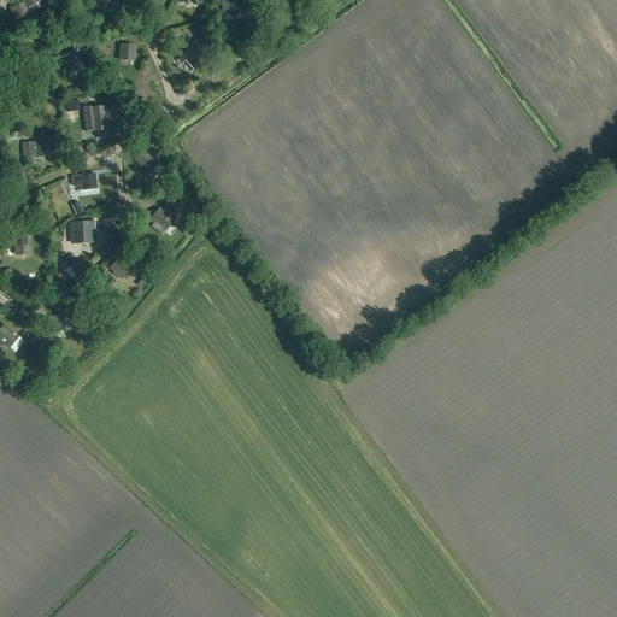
[(15,19),(19,18),(27,16),(24,9),(39,3),(37,0),(22,0),(23,4),(11,9),(15,19)]
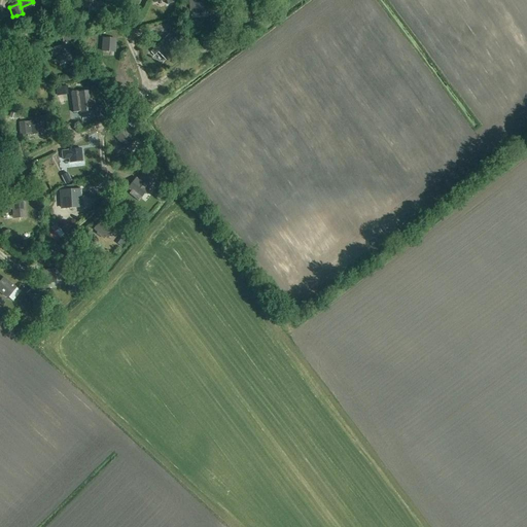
[(204,0),(195,1),(194,0),(188,0),(190,9),(196,9),(196,13),(208,12),(207,0),(204,0)]
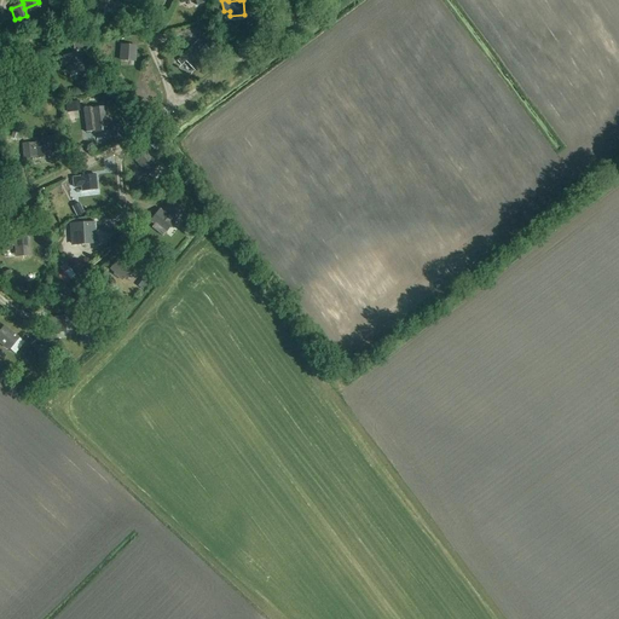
[(82,38),(71,40),(74,51),(85,48),(82,38)]
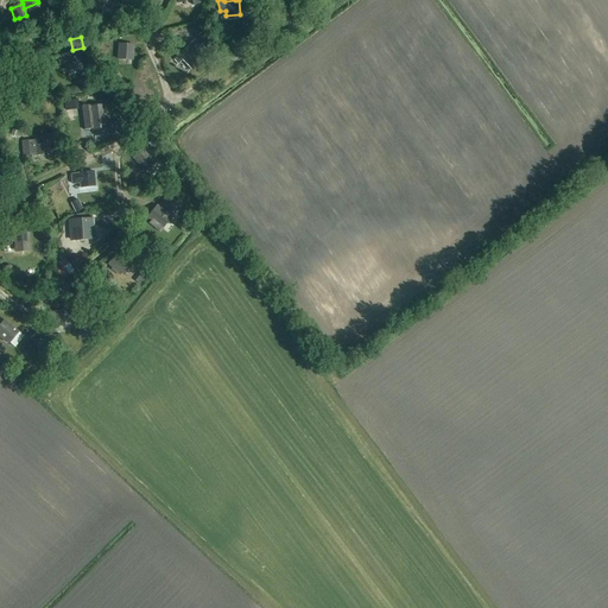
[(191,70),(201,59),(194,52),(198,48),(194,42),(175,61),(178,64),(182,59),(191,70)]
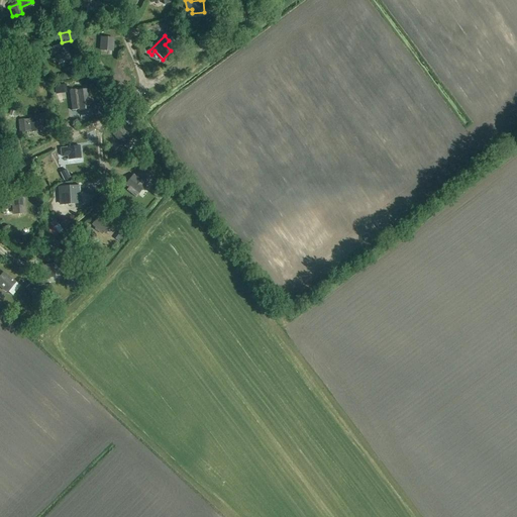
[(112,52),(113,39),(101,38),(100,50),(112,52)]
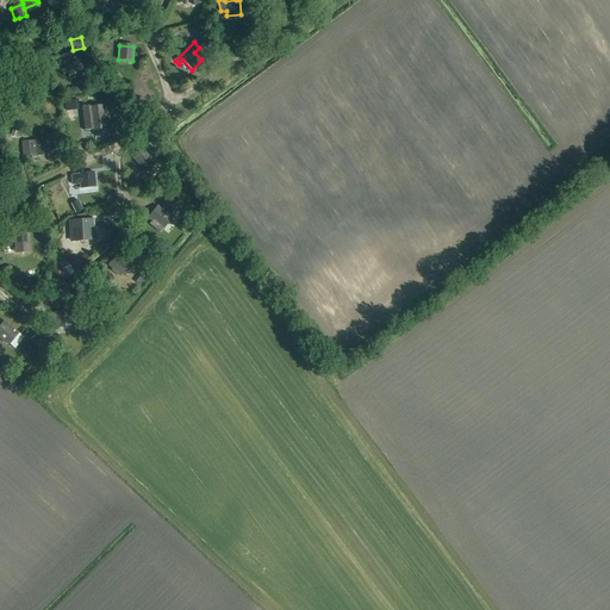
[(66,70),(80,68),(76,54),(62,56),(62,57),(57,58),(58,67),(64,66),(66,70)]
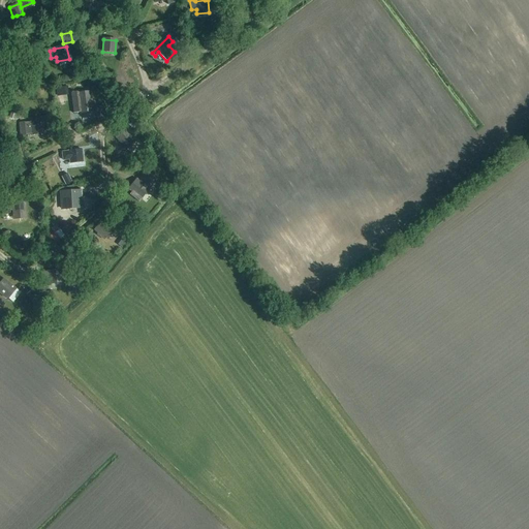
[(83,81),(79,82),(80,86),(81,86),(87,90),(91,86),(83,81)]
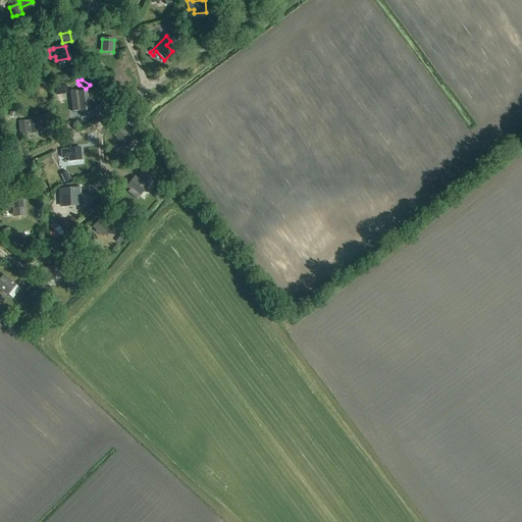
[(64,86),(58,87),(60,102),(66,101),(64,86)]
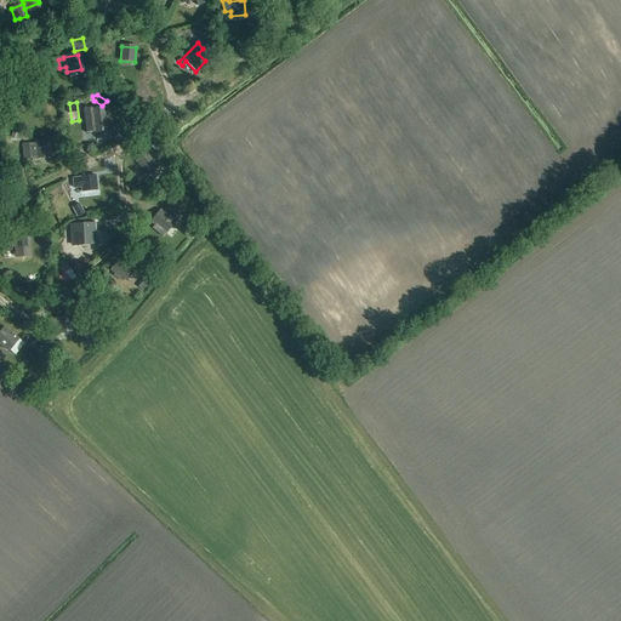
[(83,109),(86,134),(93,132),(93,134),(109,131),(106,107),(91,109),(91,108),(83,109)]
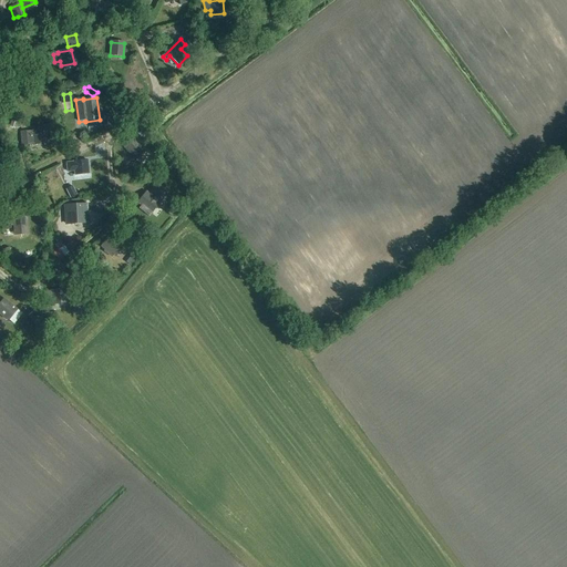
[(20,119),(13,116),(9,127),(16,130),(20,119)]
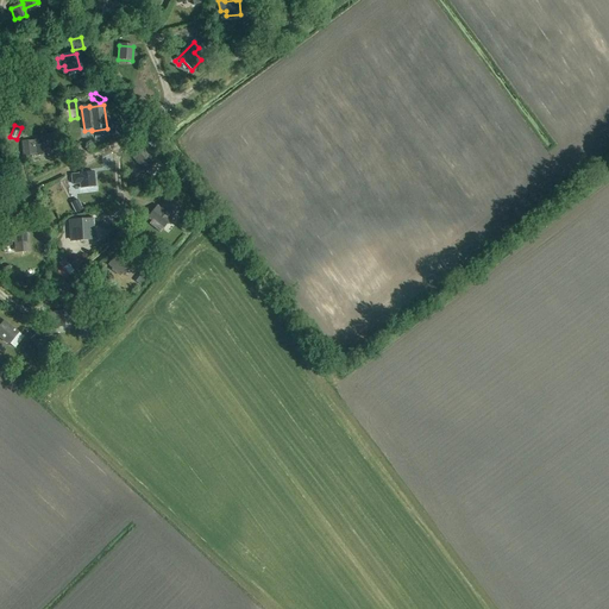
[(50,155),(49,139),(33,142),(27,142),(22,143),(23,156),(29,156),(29,155),(36,155),(36,156),(50,155)]
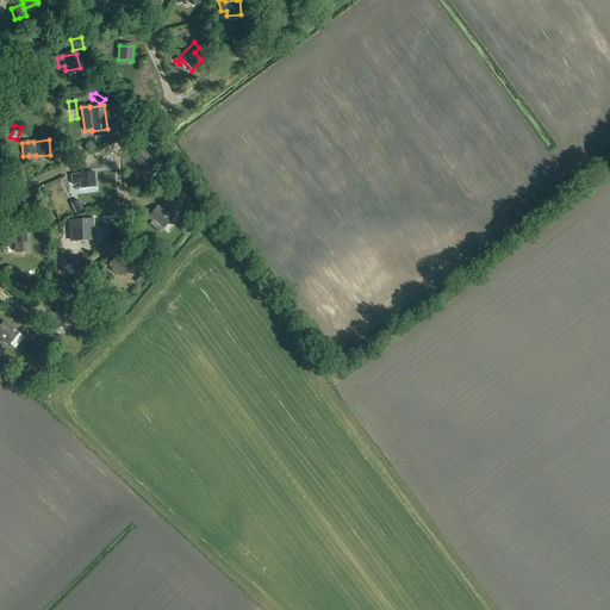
[(145,173),(156,162),(150,156),(155,153),(144,142),(137,149),(139,153),(132,160),(145,173)]
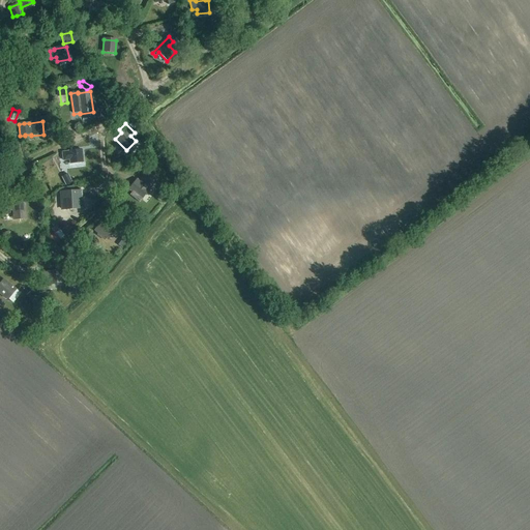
[(83,163),(81,150),(68,151),(68,152),(61,152),(62,162),(69,160),(70,165),(83,163)]
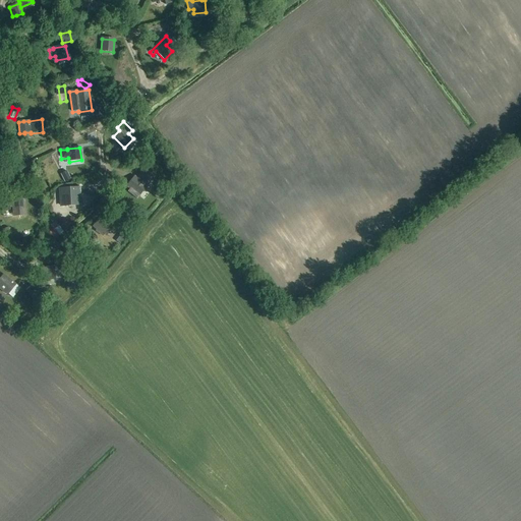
[(50,157),(55,164),(60,161),(56,153),(50,157)]
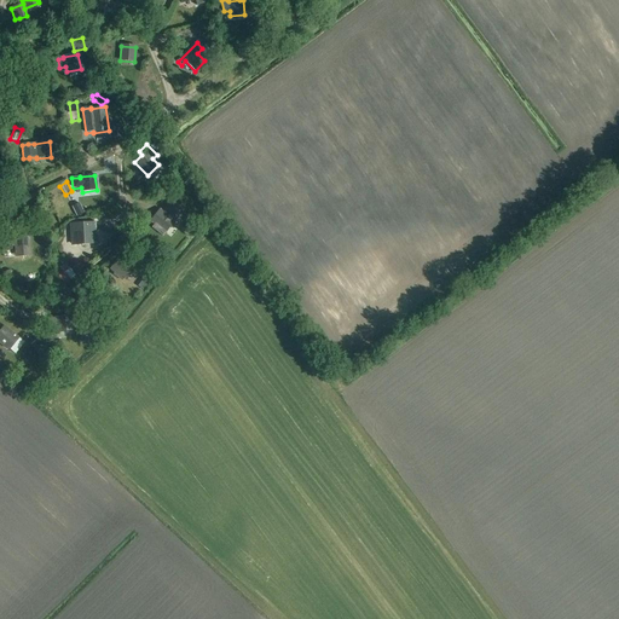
[(174,221),(183,212),(171,202),(162,213),(160,210),(150,221),(157,227),(156,229),(157,232),(158,233),(162,233),(163,232),(165,233),(174,223),(174,221)]
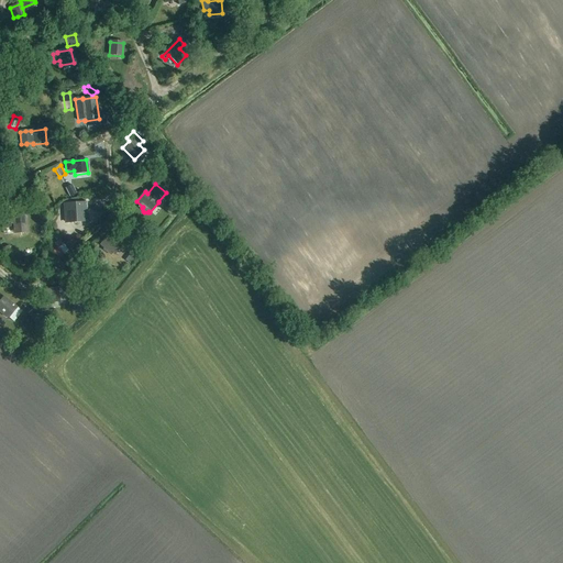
[(19,198),(26,192),(22,186),(14,191),(19,198)]
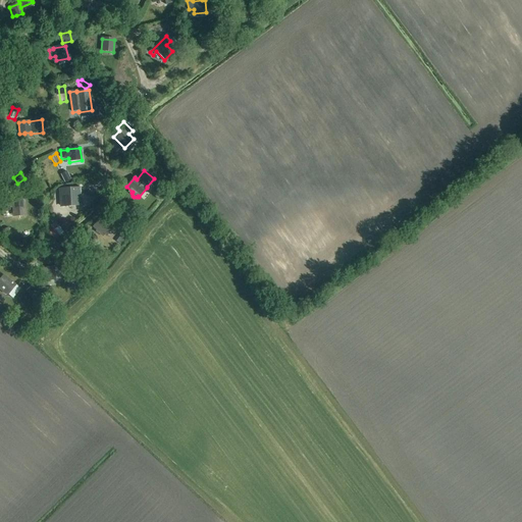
[(60,175),(64,185),(71,180),(66,172),(60,175)]
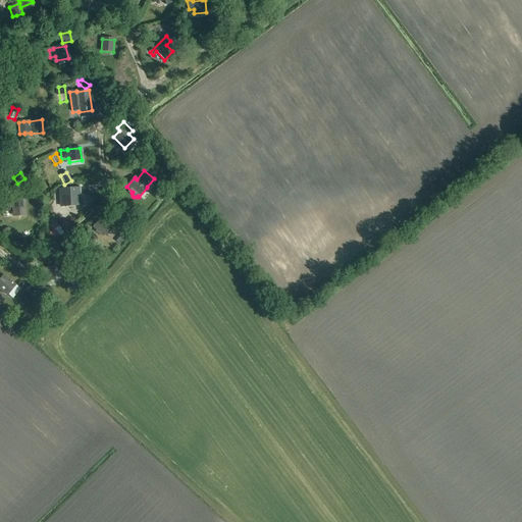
[(39,186),(34,179),(27,186),(32,192),(39,186)]
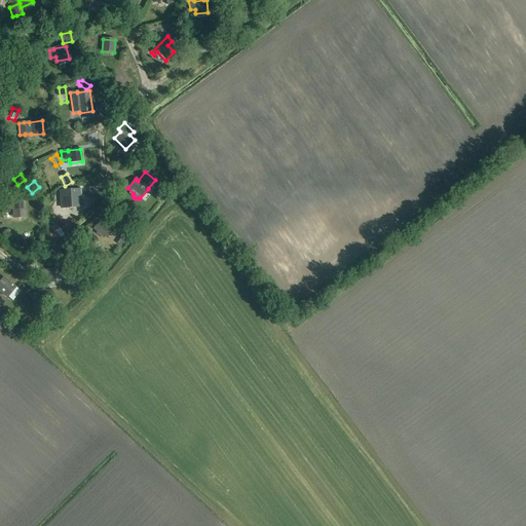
[(170,193),(163,187),(160,190),(167,196),(170,193)]
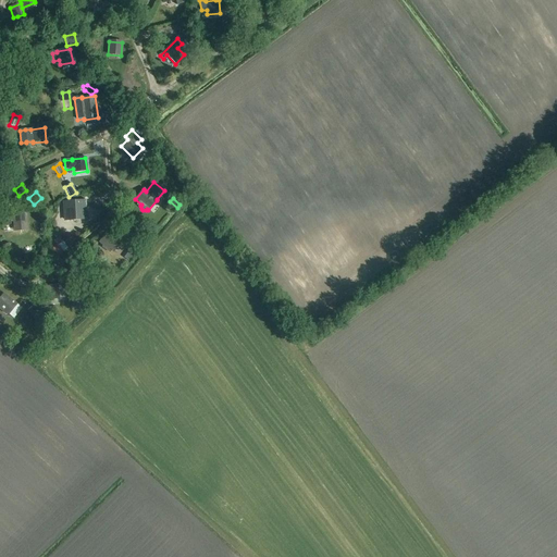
[(63,222),(87,220),(86,200),(62,201),(63,222)]
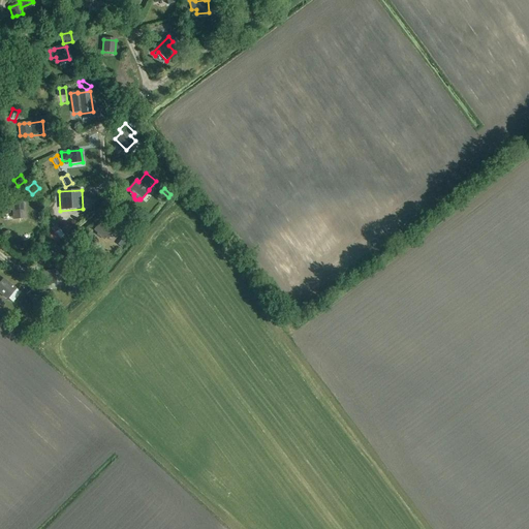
[(3,199),(4,214),(10,213),(10,211),(12,211),(13,220),(26,219),(25,200),(11,201),(11,198),(3,199)]
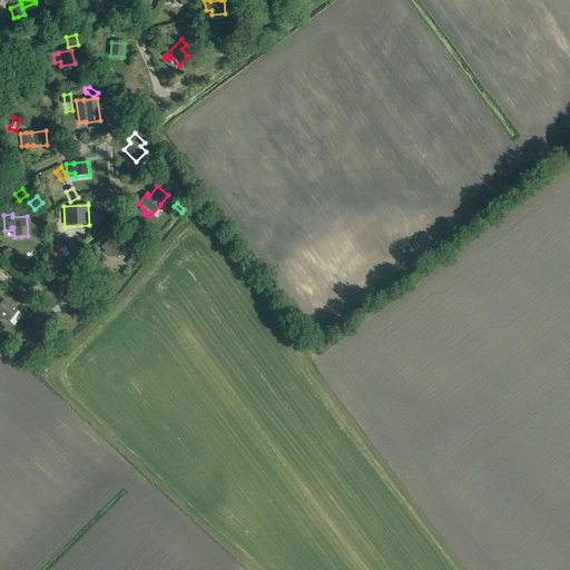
[(135,252),(143,243),(133,234),(125,243),(135,252)]
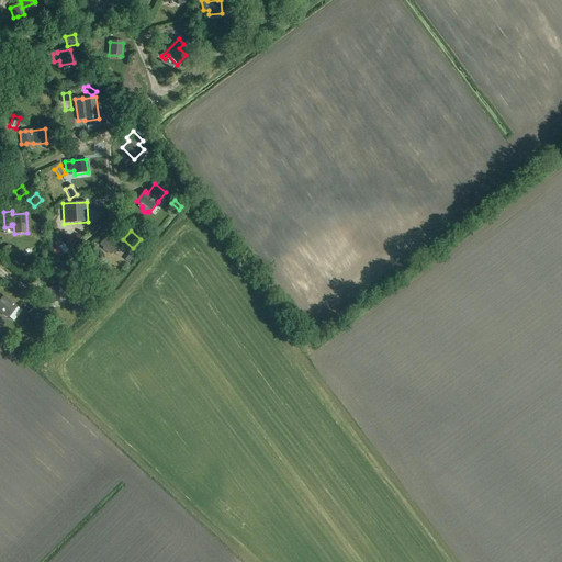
[(114,255),(122,244),(108,234),(100,245),(103,248),(102,250),(111,256),(112,254),(114,255)]
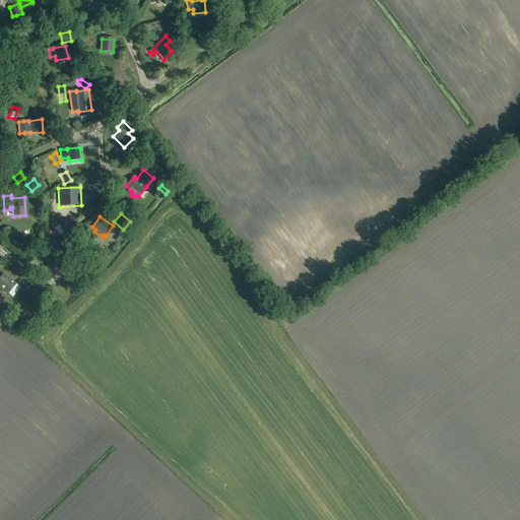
[(48,233),(53,240),(59,236),(54,229),(48,233)]
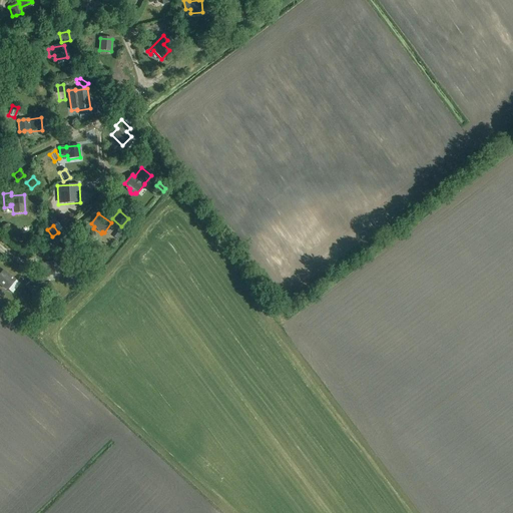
[(123,226),(117,235),(122,239),(128,229),(123,226)]
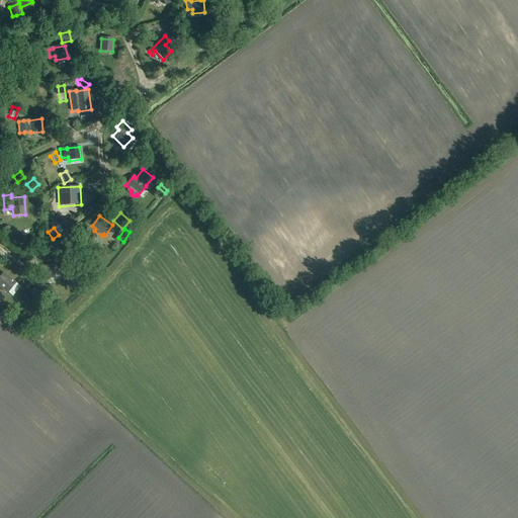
[(61,276),(59,264),(41,267),(42,273),(48,273),(49,278),(61,276)]
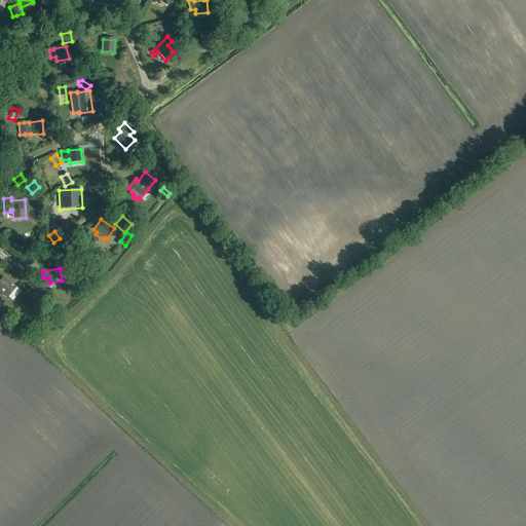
[(0,291),(11,300),(15,296),(11,293),(15,288),(3,277),(0,282),(0,291)]
